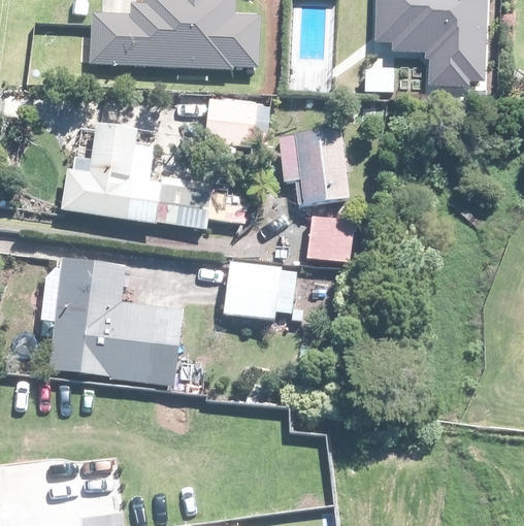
[(87,15),(85,67),(229,72),(229,69),(253,70),(255,18),(233,18),(233,0),(140,0),(140,2),(127,1),(127,17),(87,15)]
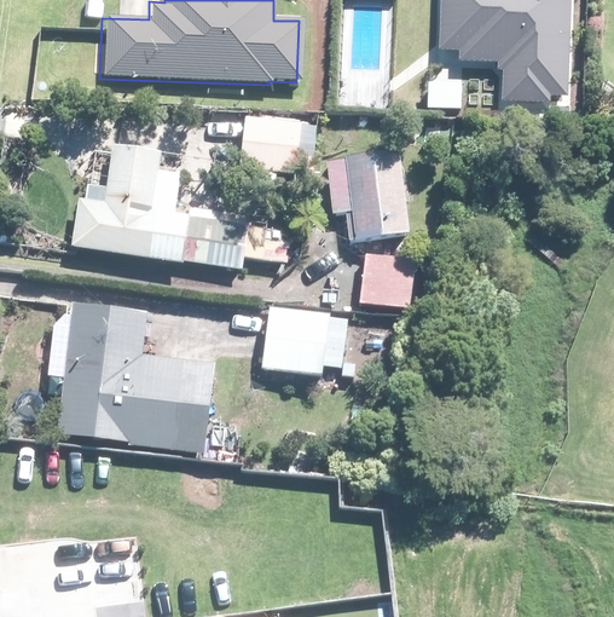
[(562,94),(566,0),(430,0),(429,58),(488,61),(488,69),(499,69),(498,99),(546,102),(546,93),(562,94)]
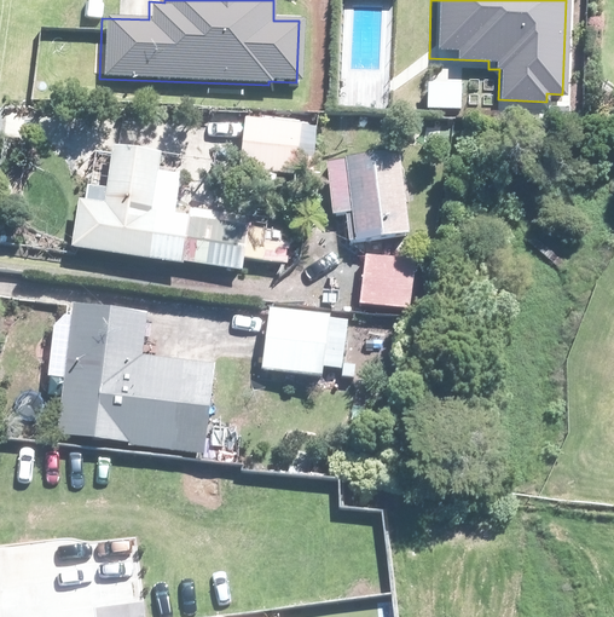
[(238,166),(294,173),(300,124),(244,117),(238,166)]
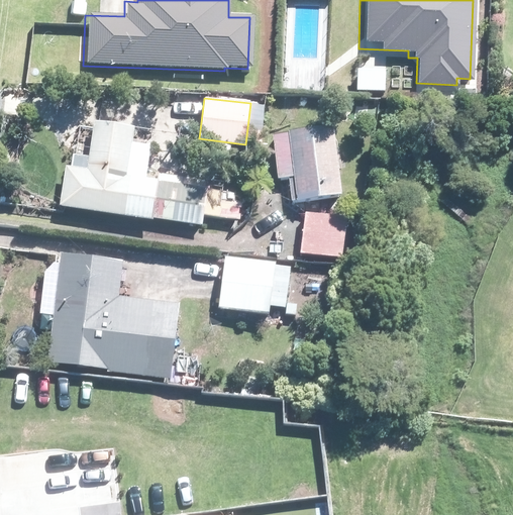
[(200,223),(202,213),(207,179),(158,172),(157,180),(144,178),(149,143),(130,140),(132,127),(94,121),(93,128),(80,126),(75,155),(72,155),(70,167),(66,166),(60,205),(151,218),(151,215),(200,223)]
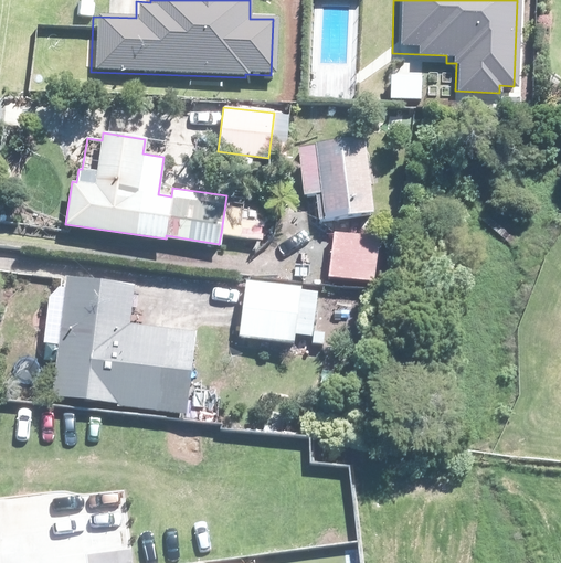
[(334,218),(371,213),(362,137),(297,145),(303,194),(316,193),(319,220),(334,218)]
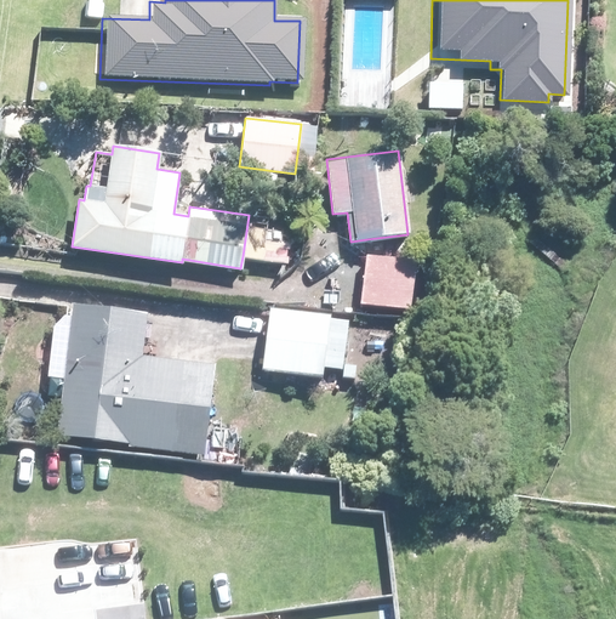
[(415,260),(377,256),(365,255),(360,302),(410,308),(415,260)]
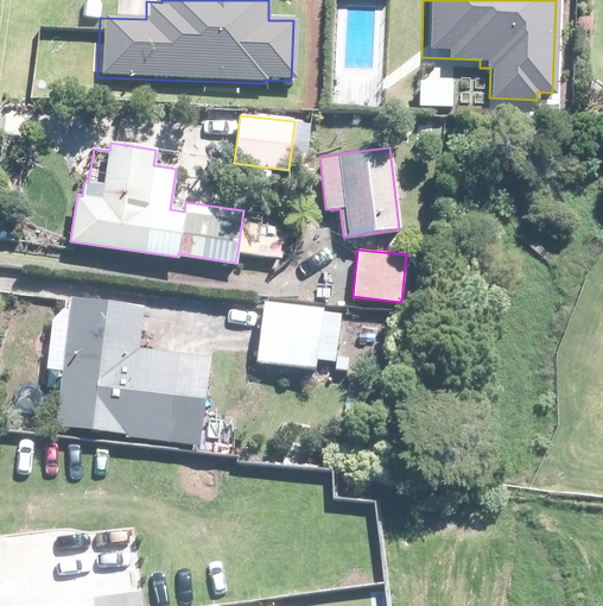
[(198,444),(209,357),(139,348),(144,307),(70,298),(69,310),(62,309),(51,320),(50,336),(49,349),(45,367),(62,370),(61,385),(55,424),(126,433),(125,435),(198,444)]
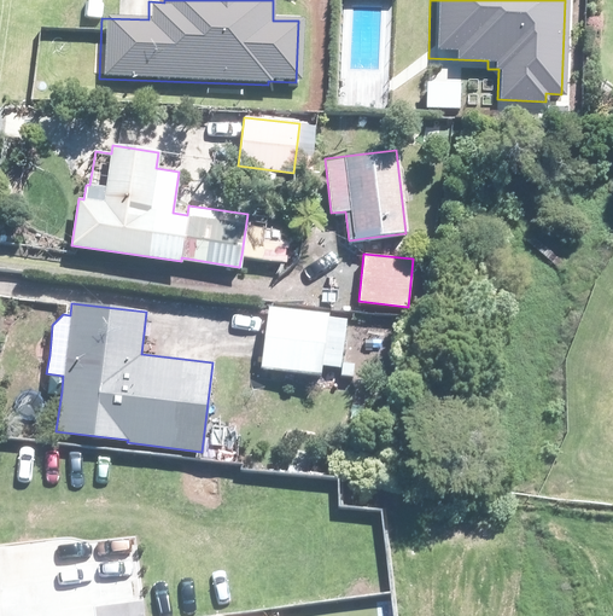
[(321,364),(336,365),(339,365),(344,319),(327,317),(327,313),(267,307),(262,355),(261,367),(320,373),(321,364)]
